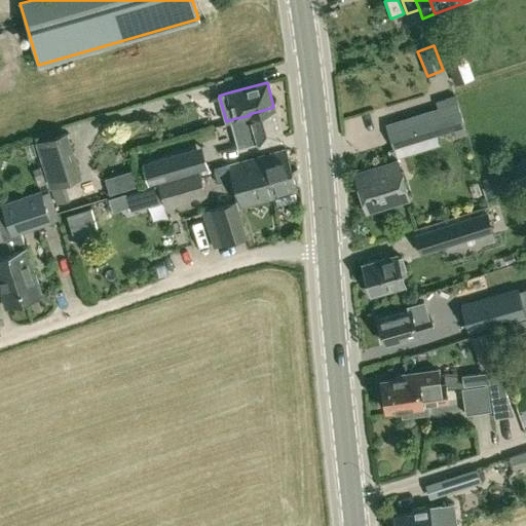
[(385,124),(392,149),(465,127),(457,102),(455,95),(436,101),(439,108),(385,124)]
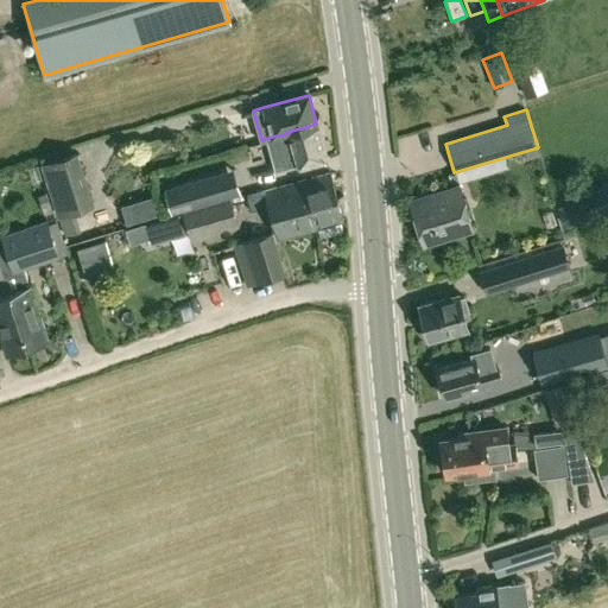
[(274,169),(297,163),(298,168),(327,160),(316,124),(301,128),(291,131),(287,132),(289,133),(279,135),(283,151),(271,154),(274,169)]
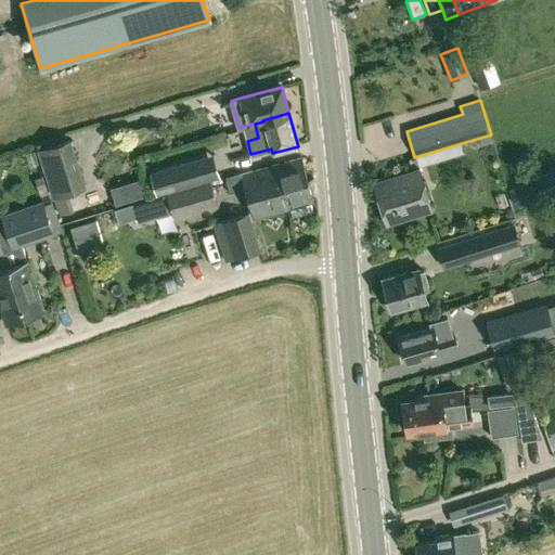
[(72,139),(37,149),(52,197),(86,186),(72,139)]
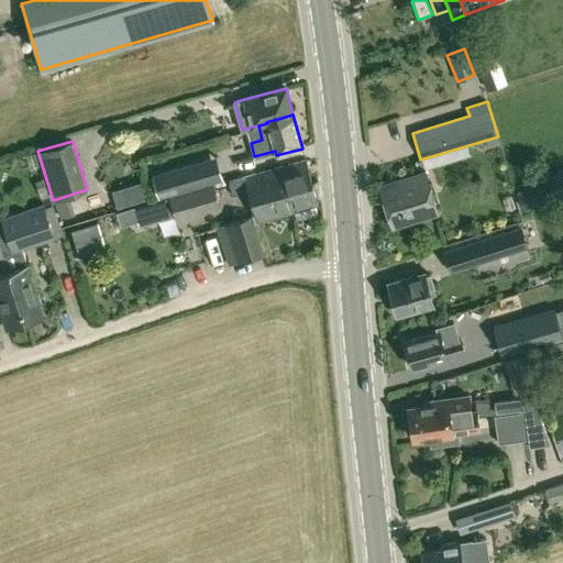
[(212,181),(206,158),(152,175),(158,198),(212,181)]
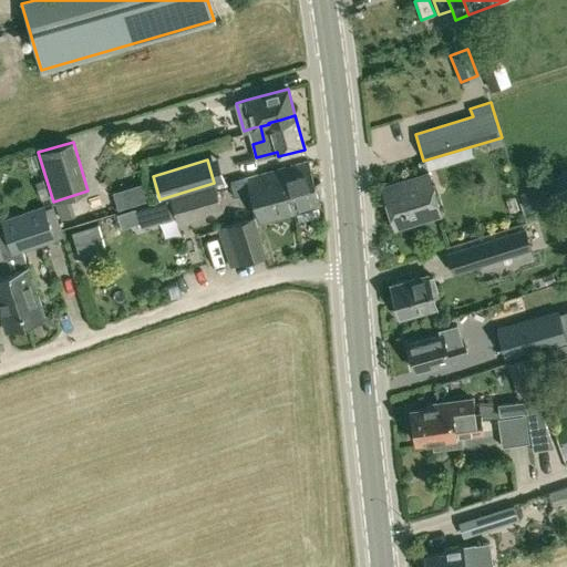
[(281,196),(286,214),(296,212),(320,205),(308,161),(274,169),(276,179),(281,196)]
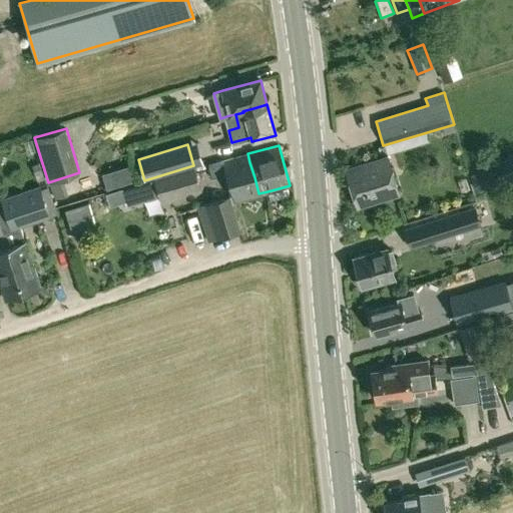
[(234,200),(259,193),(254,177),(249,162),(247,153),(233,157),(223,160),(208,164),(212,177),(227,172),(234,200)]
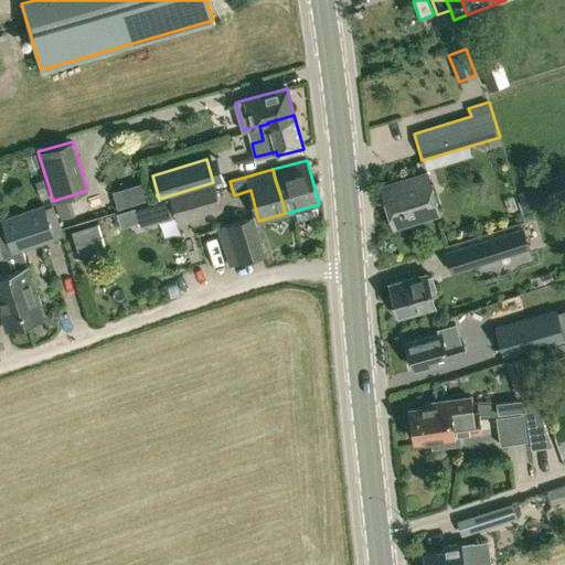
[(381,187),(395,228),(439,214),(425,172),(381,187)]
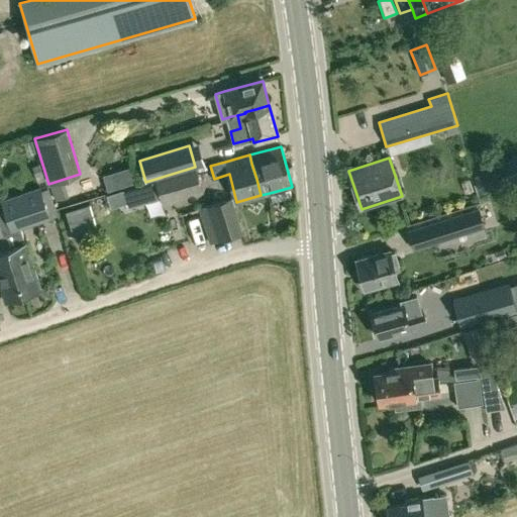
[(516,159),(502,166),(510,181),(516,178),(516,159)]
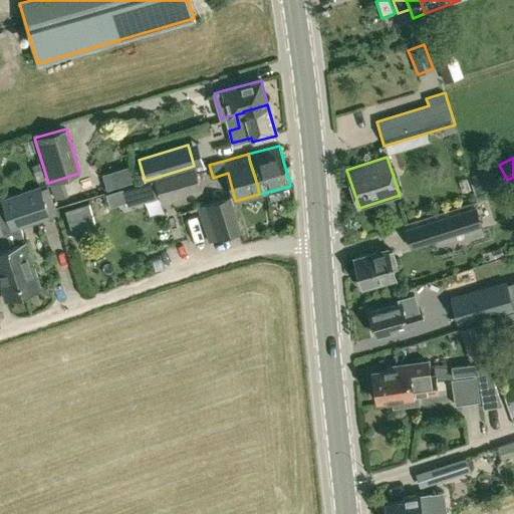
[(41,165),(33,168),(34,173),(38,184),(46,181),(42,170),(41,165)]
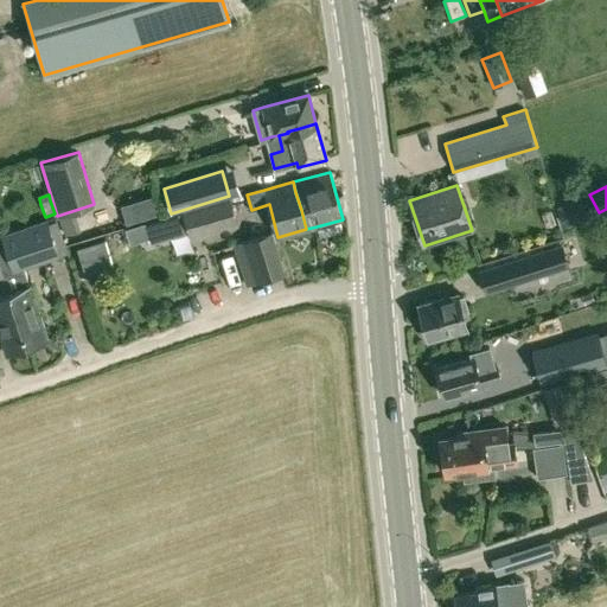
[(154,198),(134,204),(139,222),(160,216),(154,198)]
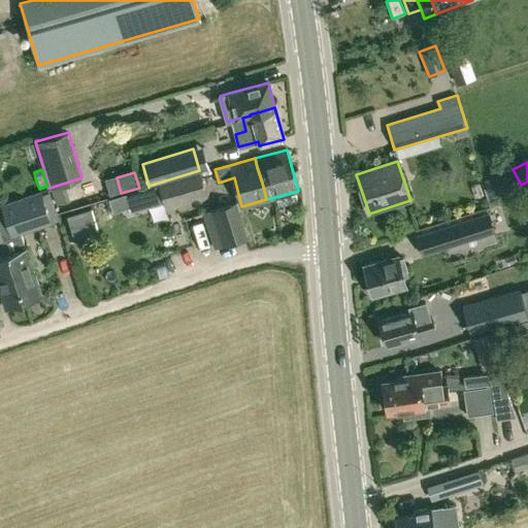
[(183,177),(189,199),(206,194),(200,172),(183,177)]
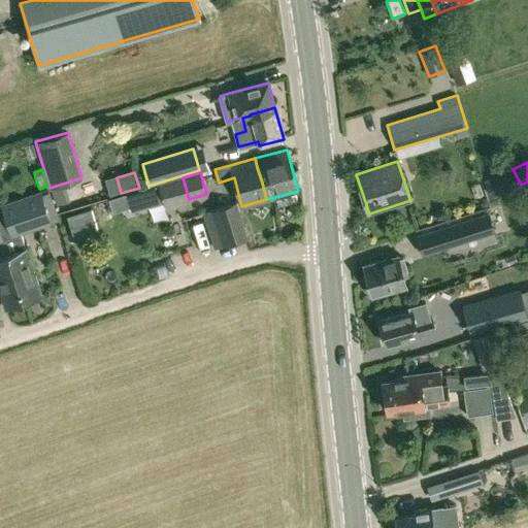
[(183,177),(160,184),(166,205),(189,199),(183,177)]
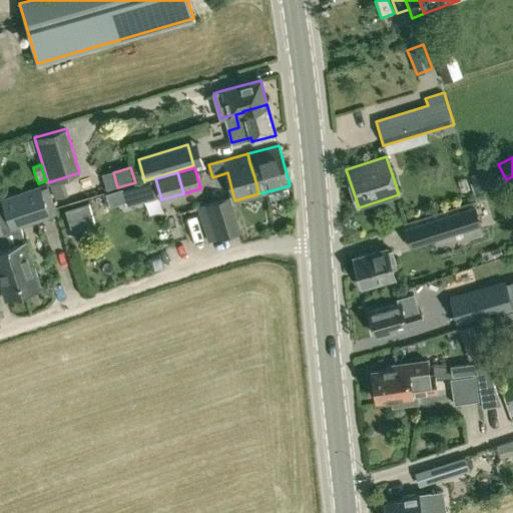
[(154,178),(139,182),(144,199),(158,194),(154,178)]
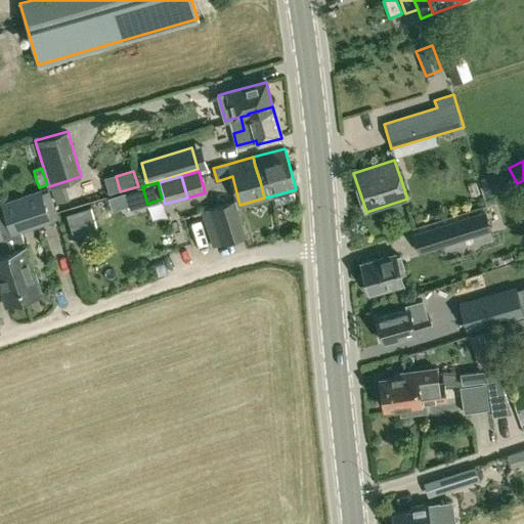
[(45,198),(42,199),(41,194),(40,191),(1,204),(3,211),(4,214),(0,215),(0,221),(5,236),(9,251),(25,297),(41,292),(29,253),(22,231),(31,228),(53,221),(45,198)]
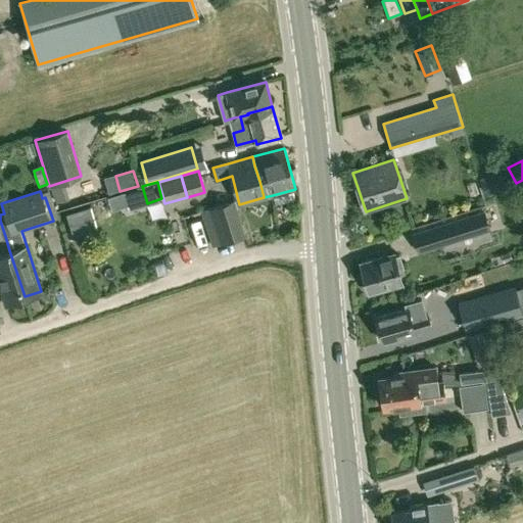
[(127,218),(140,215),(136,194),(123,197),(127,218)]
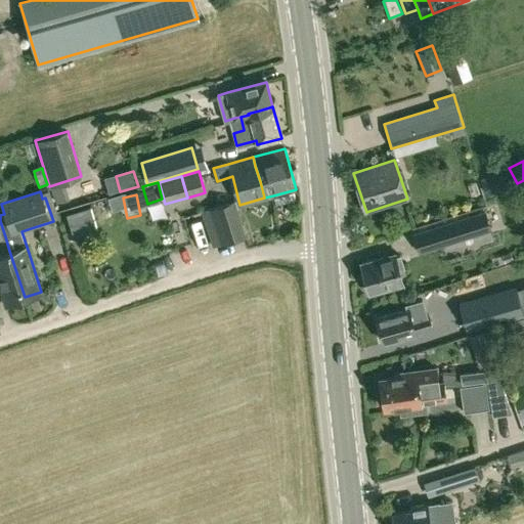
[(234,200),(214,206),(225,242),(246,234),(234,200)]
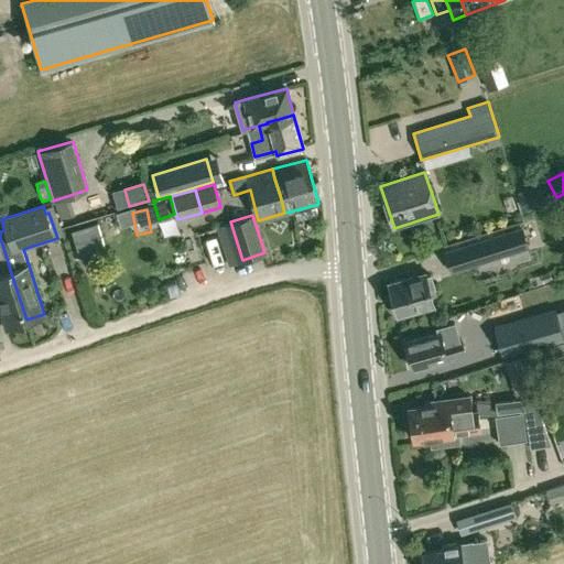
[(72,229),(79,256),(105,248),(97,221),(72,229)]
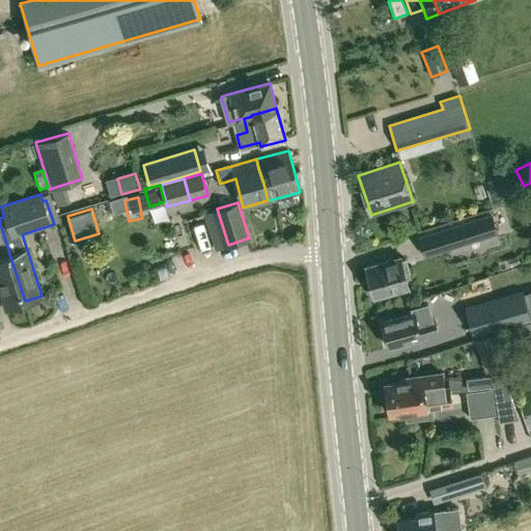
[(442,231),(447,248),(497,232),(492,216),(442,231)]
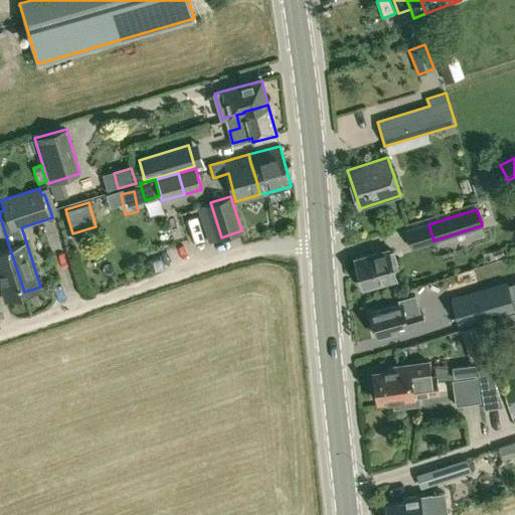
[(0,282),(5,298),(24,292),(9,246),(5,232),(0,217),(0,282)]
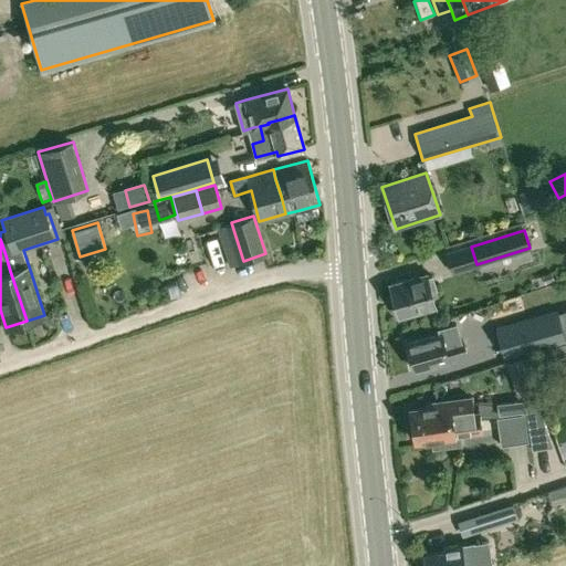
[(426,275),(426,273),(391,283),(400,317),(436,308),(432,296),(437,294),(431,274),(426,275)]
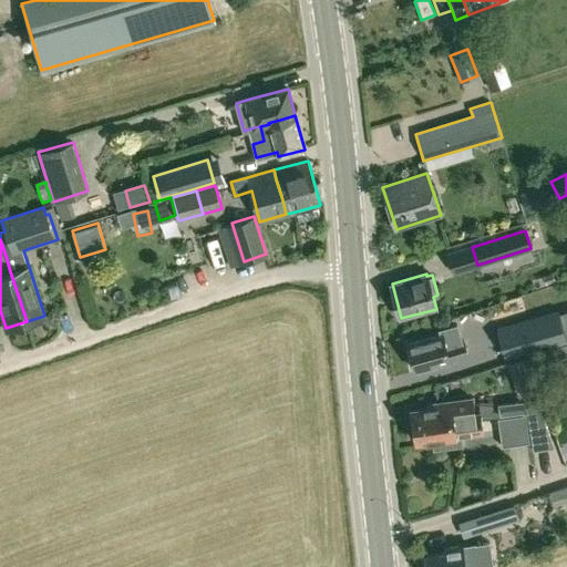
[(566,325),(564,313),(546,319),(554,343),(566,339),(566,325)]
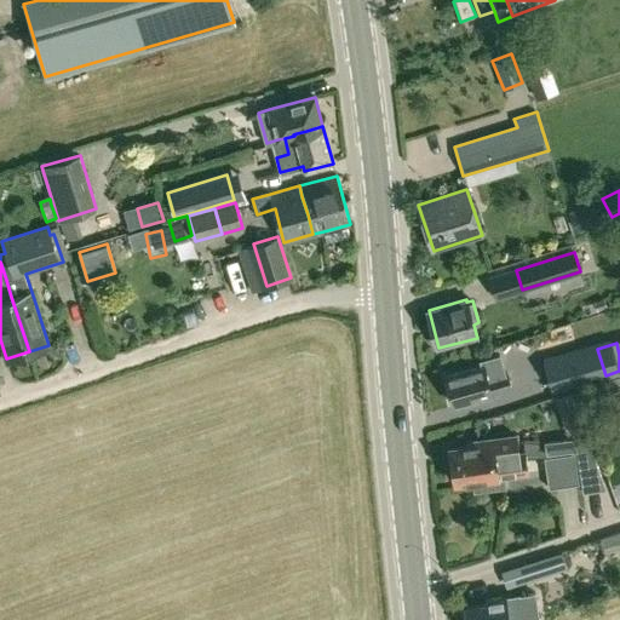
[(606,375),(597,349),(569,357),(578,386),(606,377),(606,375)]
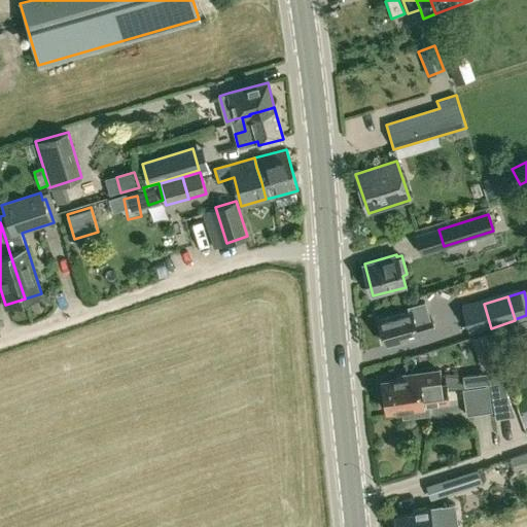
[(435,329),(431,316),(430,316),(425,300),(410,305),(411,311),(380,319),(387,343),(418,335),(435,329)]
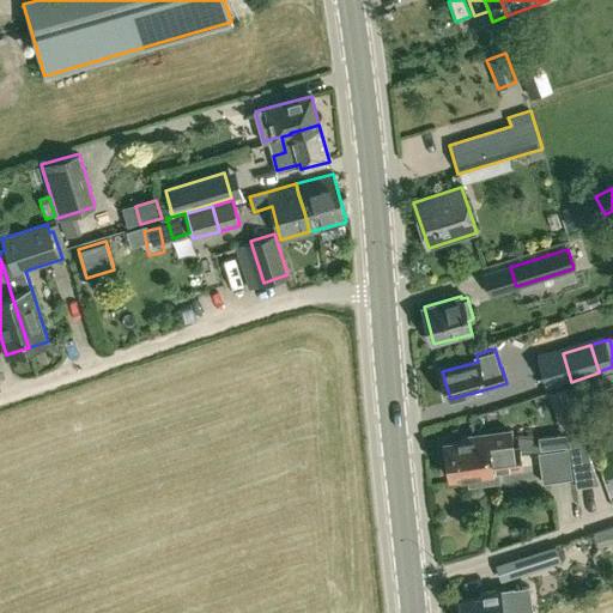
[(612,371),(590,380),(596,398),(612,392),(612,371)]
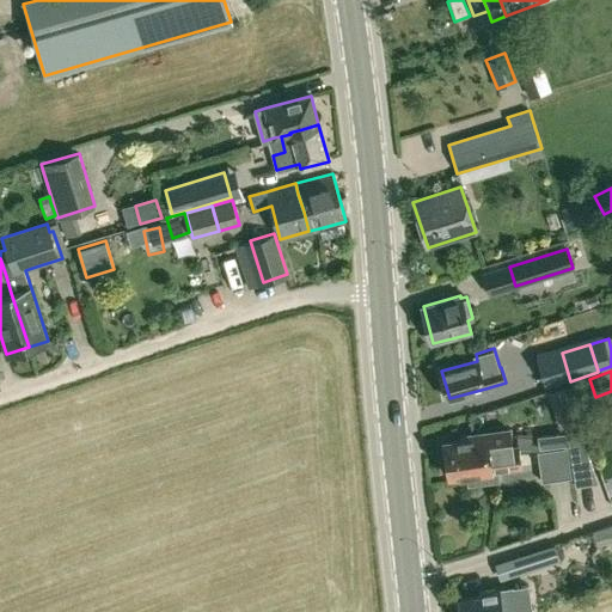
[(552,408),(573,401),(568,385),(548,391),(552,408)]
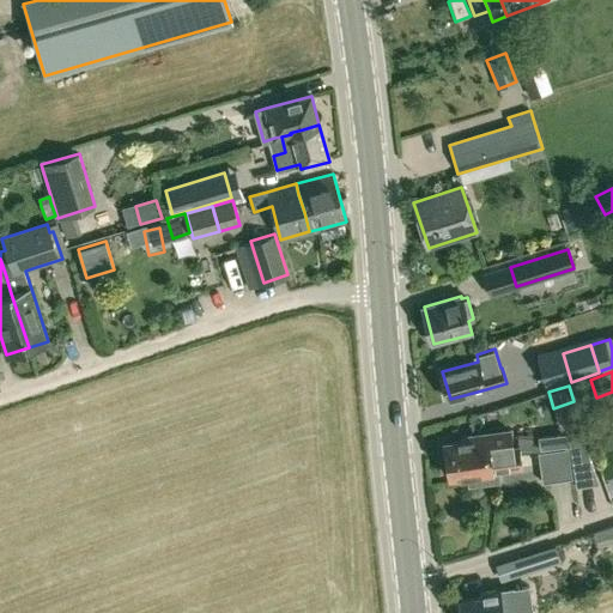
[(450,478),(468,475),(466,455),(489,453),(489,451),(499,450),(499,451),(501,456),(505,455),(505,450),(511,449),(511,447),(509,432),(462,437),(462,442),(447,444),(450,478)]
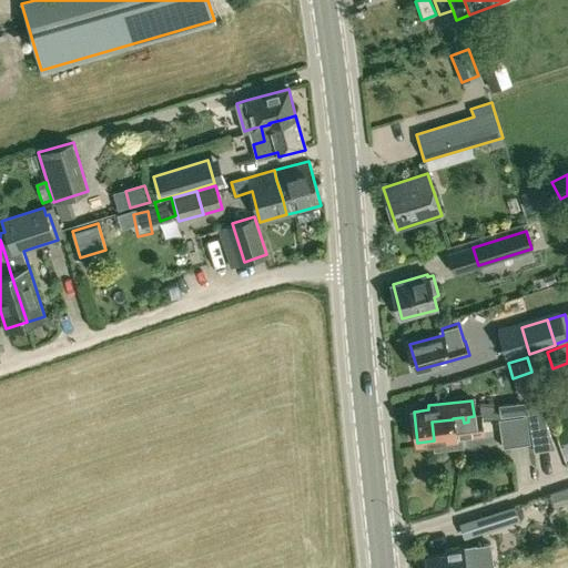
[(501,418),(526,415),(528,414),(534,450),(555,448),(536,401),(499,406),(501,418)]
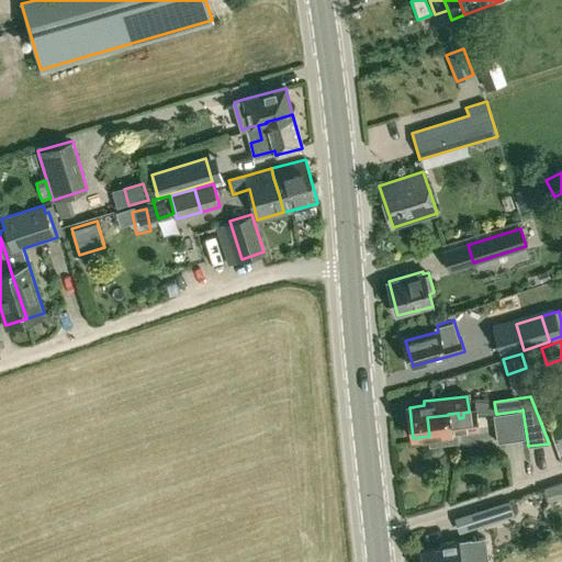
[(427,417),(429,436),(430,445),(458,441),(457,431),(478,429),(475,411),(475,408),(469,409),(469,412),(463,413),(463,417),(459,418),(458,414),(458,413),(448,414),(448,415),(427,417)]
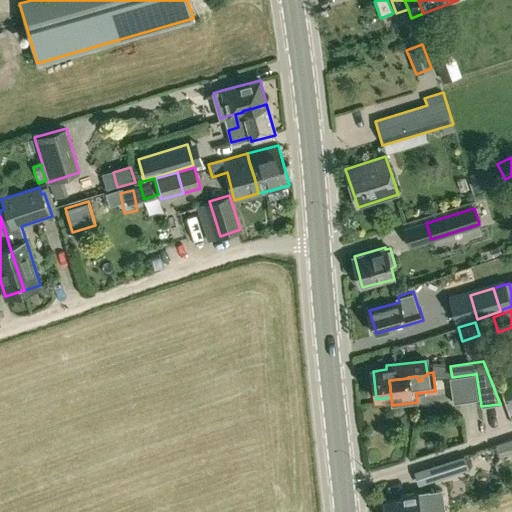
[(478,400),(474,374),(452,377),(449,377),(453,404),(478,400)]
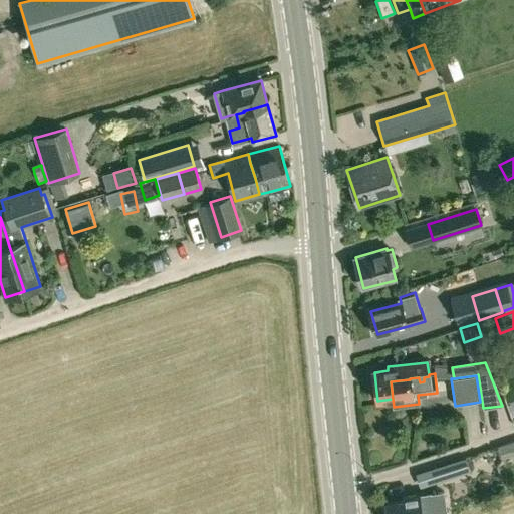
[(513,440),(497,446),(502,460),(513,456),(513,440)]
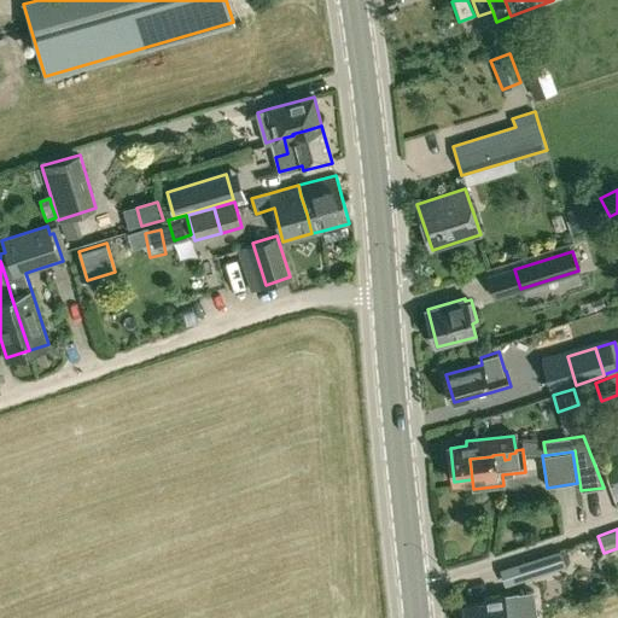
[(523,563),(529,579),(565,567),(560,551),(523,563)]
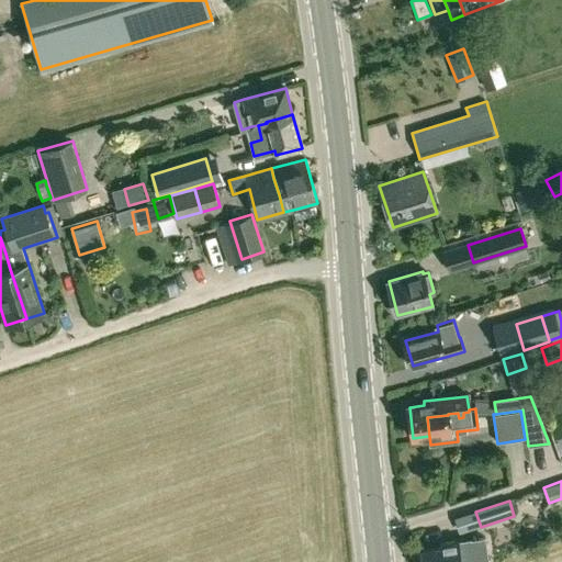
[(460,561),(458,540),(458,539),(441,541),(442,548),(424,550),(425,561),(460,561)]
